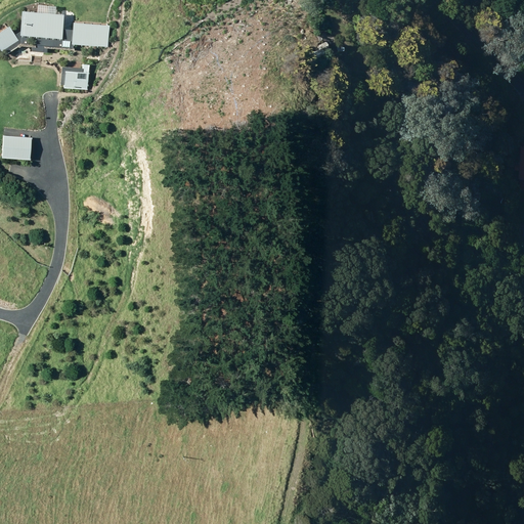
[(18,32),(60,38),(64,10),(23,4),(18,32)]
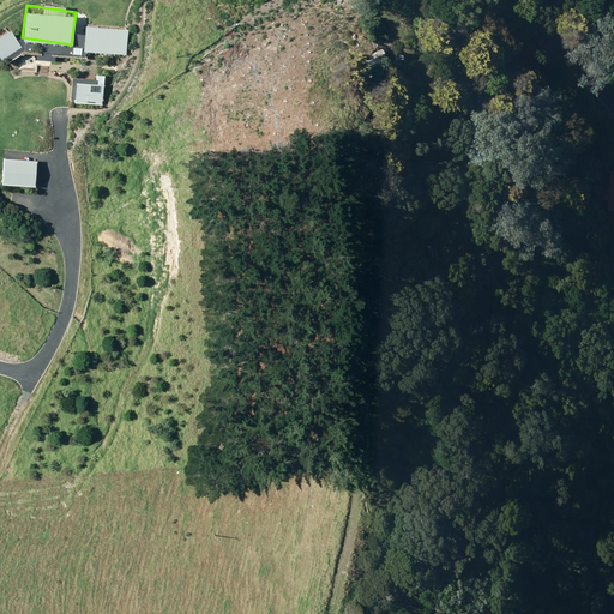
[(82,50),(126,55),(128,28),(85,22),(82,50)]
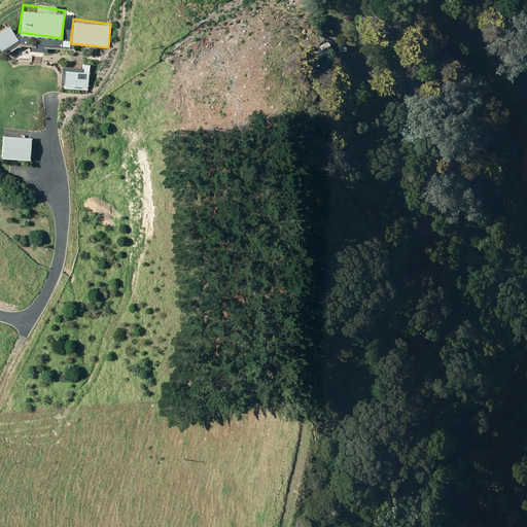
[(0,45),(1,48),(20,38),(10,21),(0,26),(0,45)]
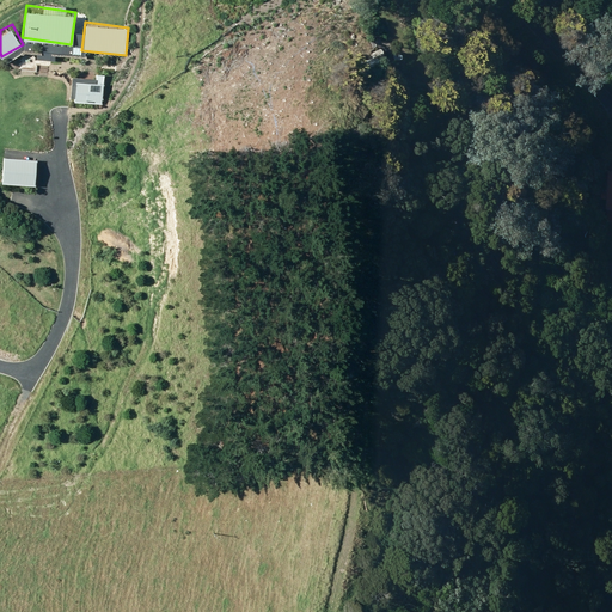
[(104,81),(75,79),(74,101),(102,103),(104,81)]
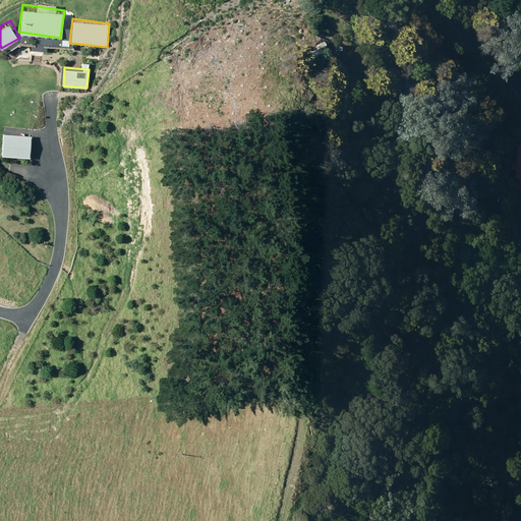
[(1,154),(30,157),(32,137),(3,134),(1,154)]
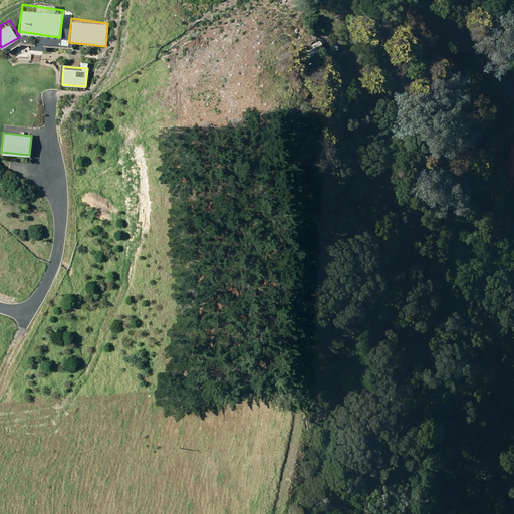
All buildings are outlined.
